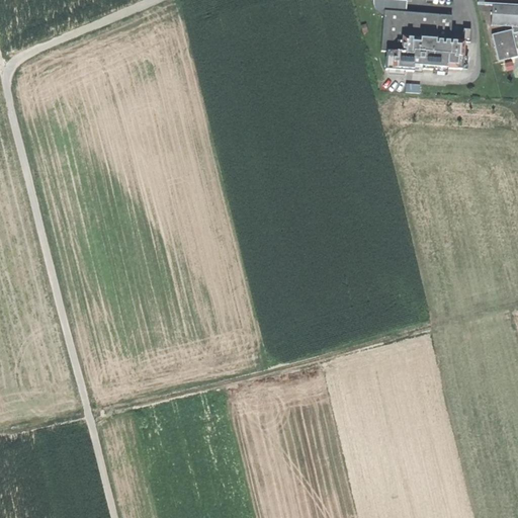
[(378,13),(384,16),(384,10),(386,10),(386,3),(405,4),(408,12),(408,0),(373,0),(374,7),(378,13)]
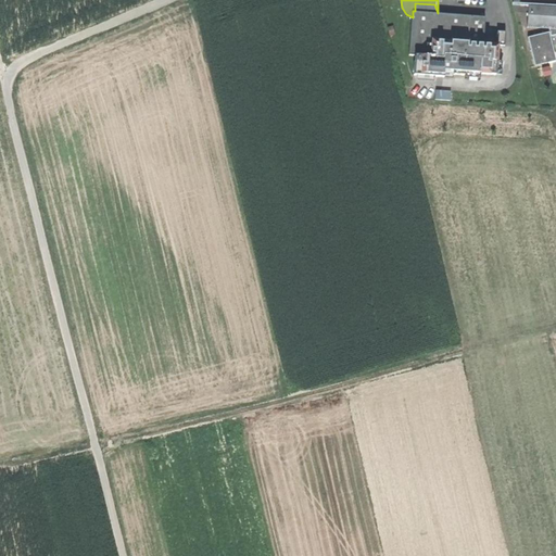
[(413,17),(411,54),(416,54),(415,75),(438,76),(439,70),(445,71),(454,71),(454,75),(480,76),(480,74),(496,74),(498,46),(498,43),(497,43),(484,43),(485,15),(438,13),(434,4),(415,3),(415,11),(413,11),(413,17)]
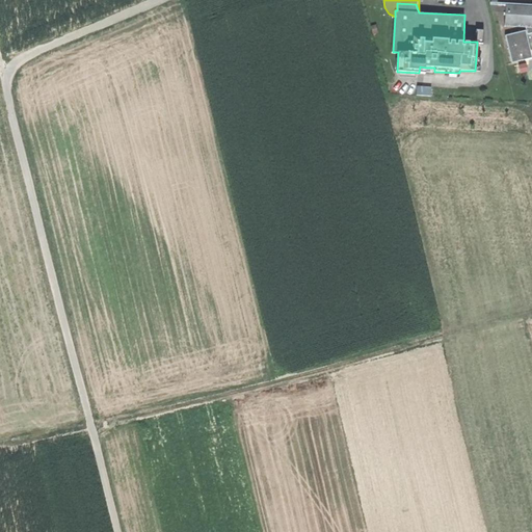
[(505,4),(505,24),(511,24),(511,25),(531,26),(531,3),(531,4),(511,3),(511,4),(505,4)]
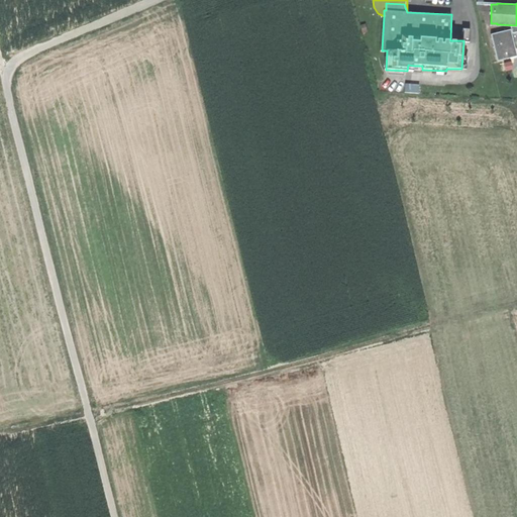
[(462,28),(462,40),(463,40),(463,42),(471,42),(471,28),(462,28)]
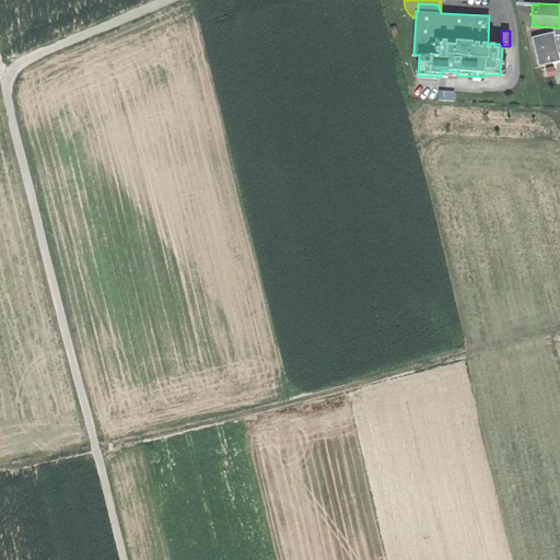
[(552,31),(531,37),(538,66),(559,60),(552,31)]
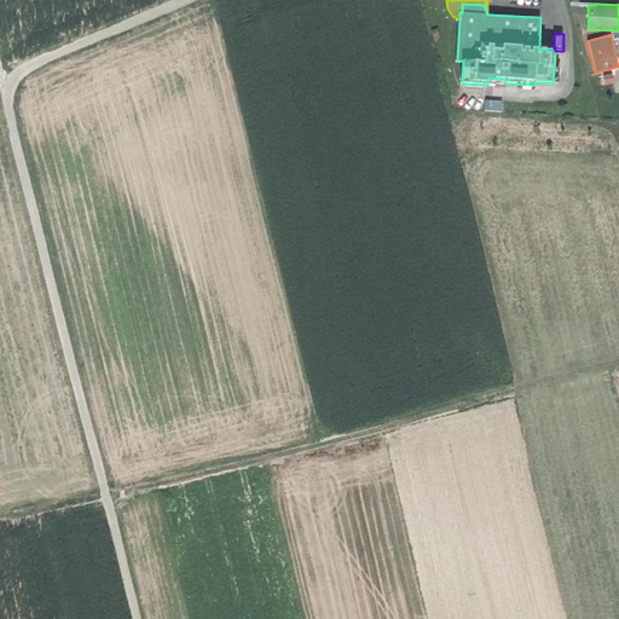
[(503,100),(485,100),(485,110),(502,111),(503,100)]
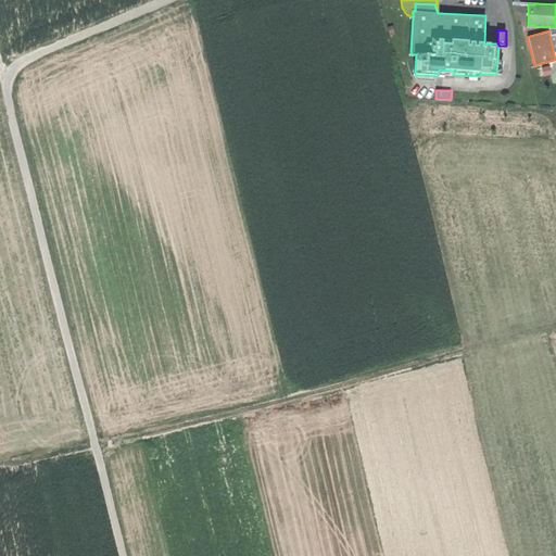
All buildings are outlined.
